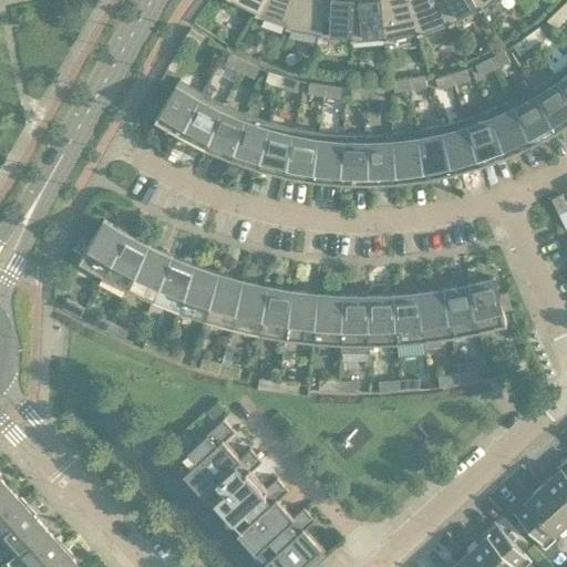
[(254,10),(285,21),(286,22),(294,0),(259,0),(256,8),(255,8),(254,10)]
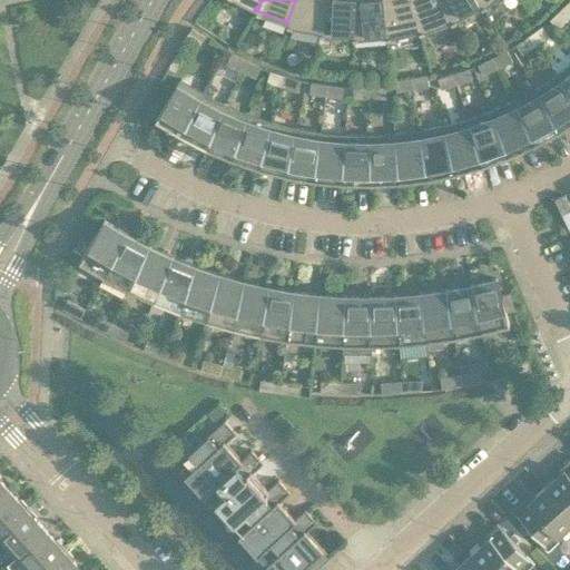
[(295,0),(287,22),(286,21),(286,23),(318,30),(320,31),(325,0),(295,0)]
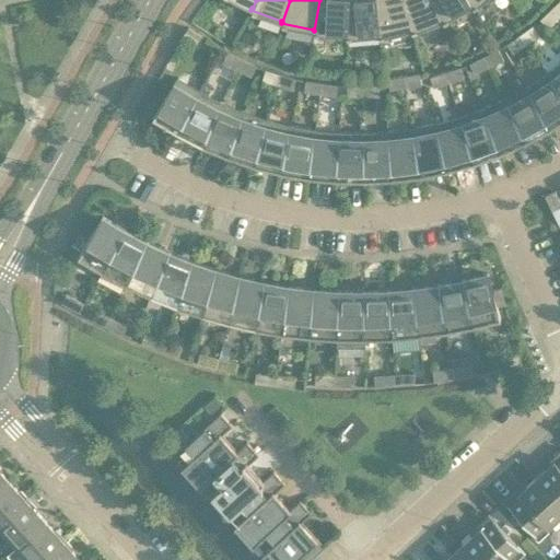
[(319,0),(314,31),(313,30),(313,33),(346,34),(347,34),(348,0),(319,0)]
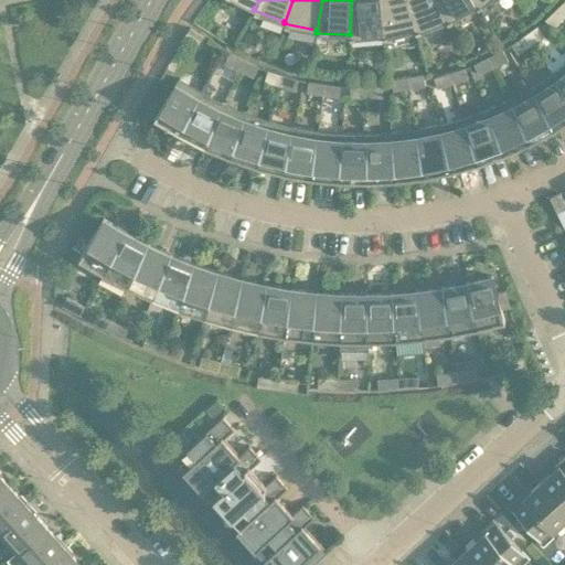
[(351,0),(350,34),(349,34),(349,38),(382,34),(383,34),(380,0),(351,0)]
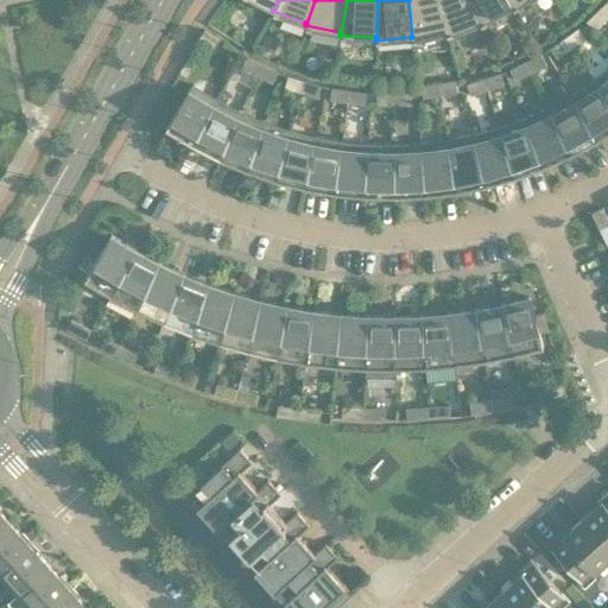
[(409,0),(412,37),(411,37),(411,39),(445,31),(447,31),(439,0),(409,0)]
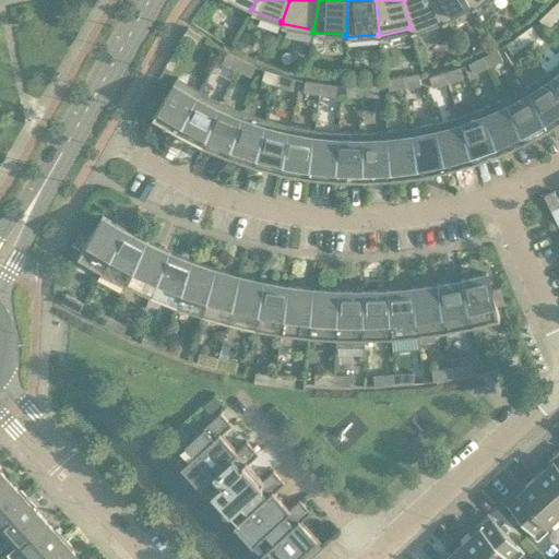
[(404,0),(411,28),(409,28),(411,31),(441,19),(442,19),(435,0),(404,0)]
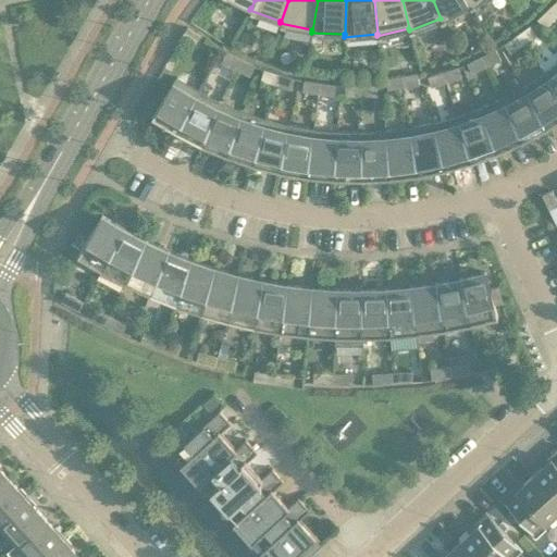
[(433,0),(441,19),(440,19),(441,21),(469,4),(470,4),(467,0),(433,0)]
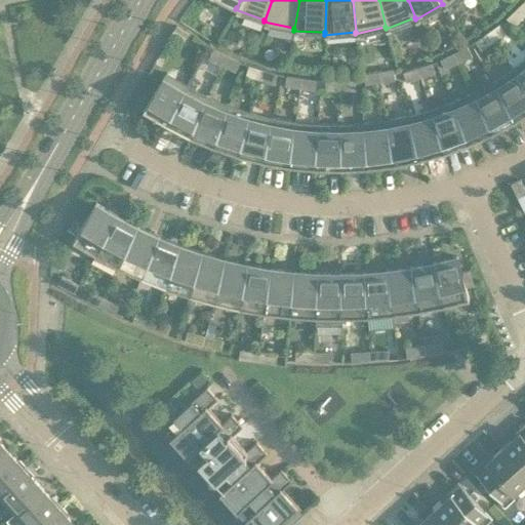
[(524,15),(517,7),(506,18),(513,26),(524,15)]
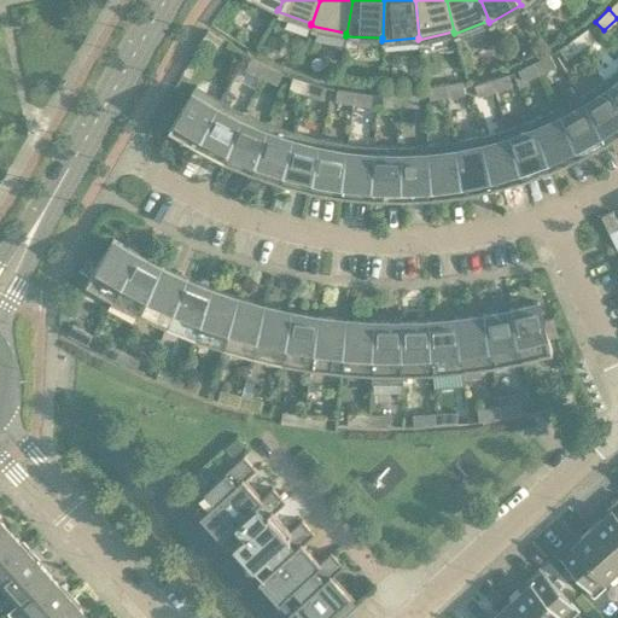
[(572,39),(579,48),(594,39),(587,28),(572,39)]
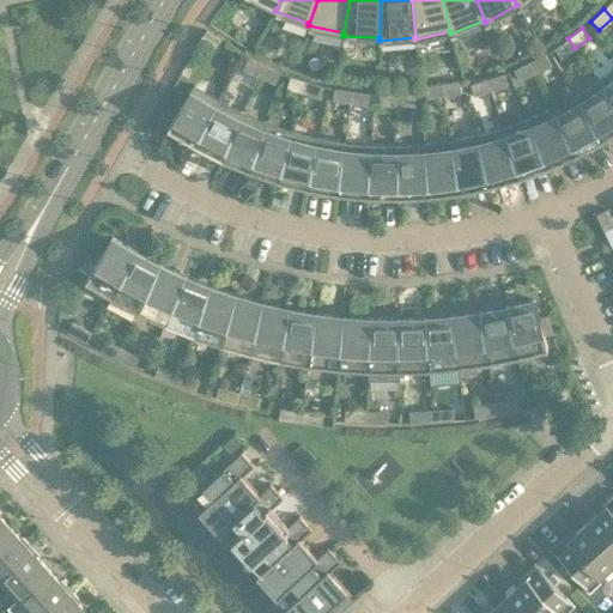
[(205,30),(199,41),(213,50),(219,40),(205,30)]
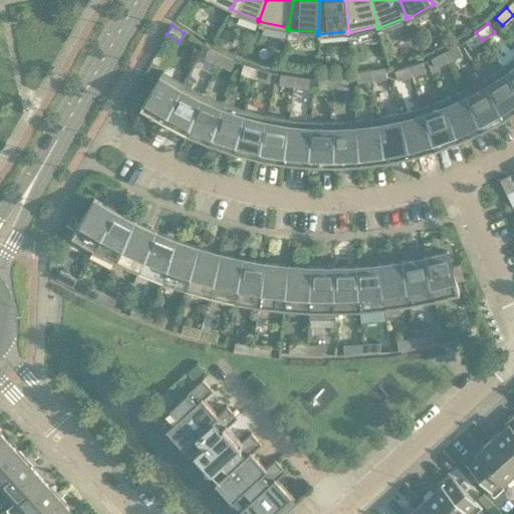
[(470,49),(482,40),(476,32),(464,40),(470,49)]
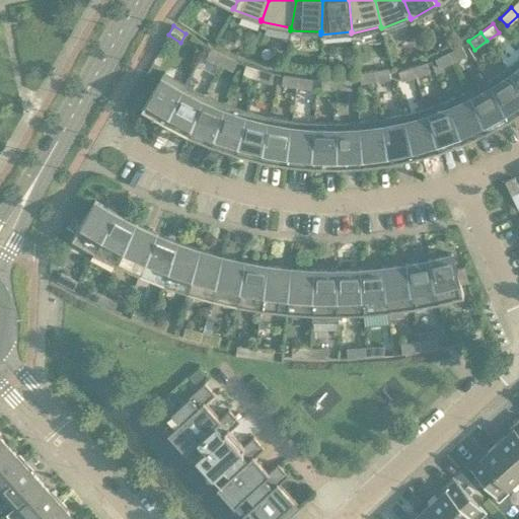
[(448,52),(452,61),(465,55),(461,46),(448,52)]
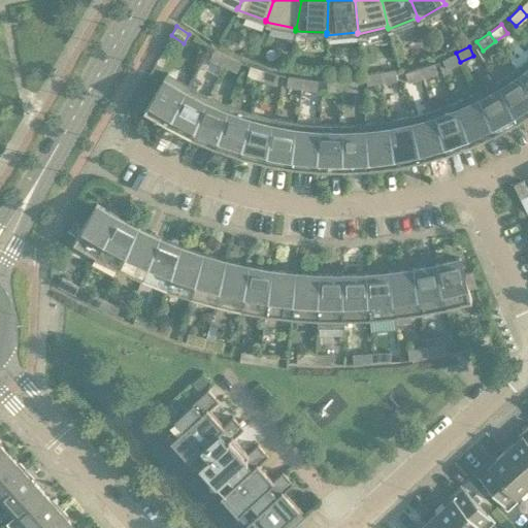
[(223,66),(227,56),(213,50),(208,59),(223,66)]
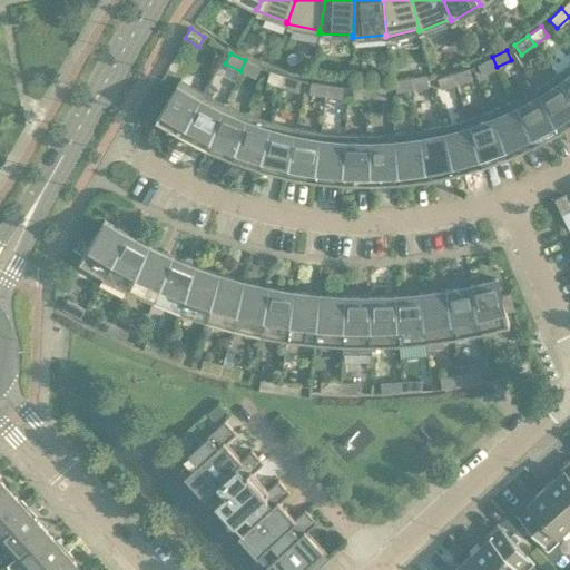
[(482,75),(497,67),(492,57),(477,65),(482,75)]
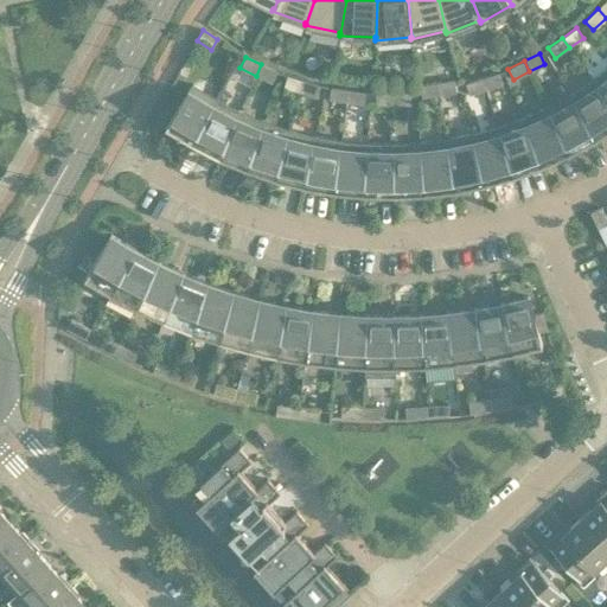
[(276,71),(261,64),(256,76),(272,83),(276,71)]
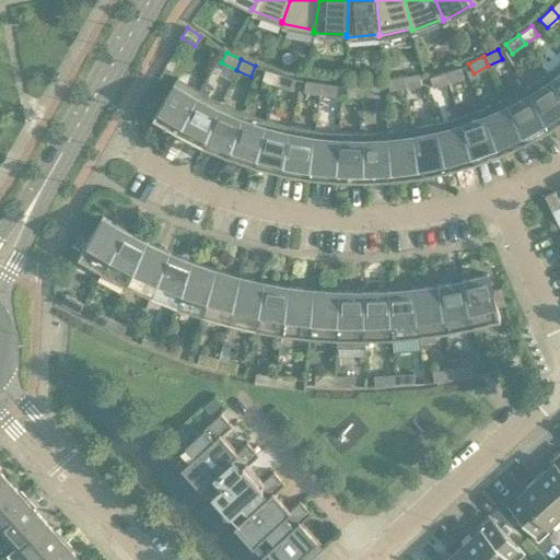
[(559,62),(546,73),(559,93),(559,62)]
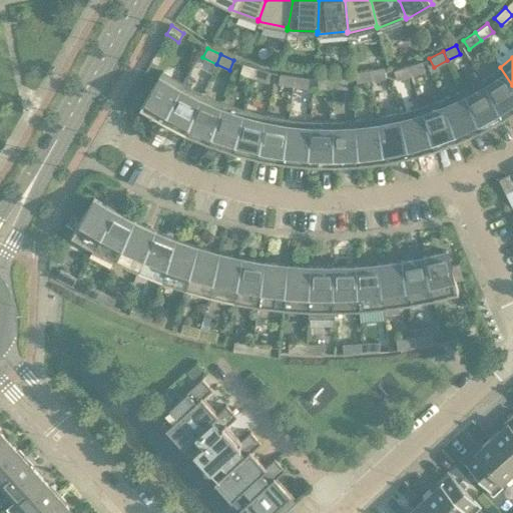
[(421,61),(407,66),(410,76),(424,71),(421,61)]
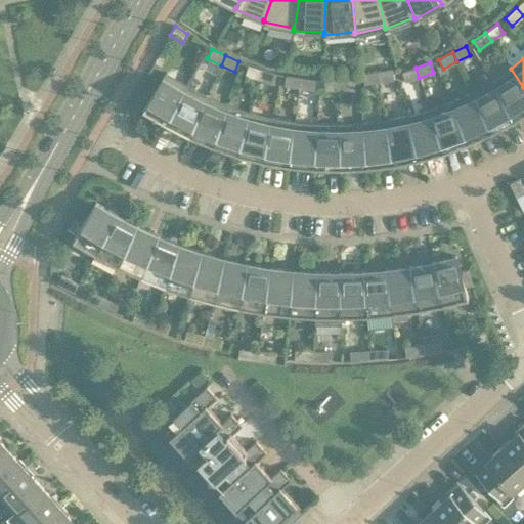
[(245,75),(259,80),(262,70),(248,64),(245,75)]
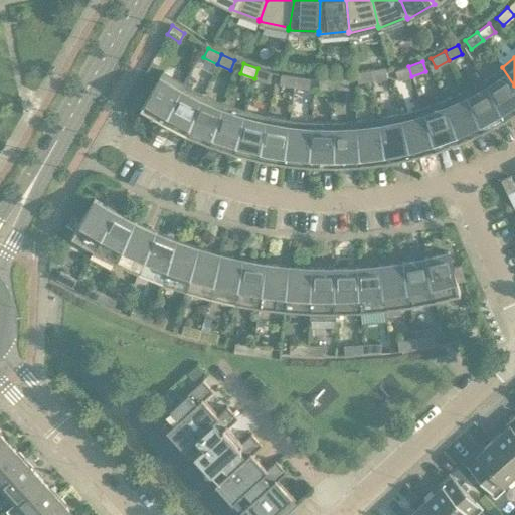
[(411,76),(408,66),(394,70),(398,80),(411,76)]
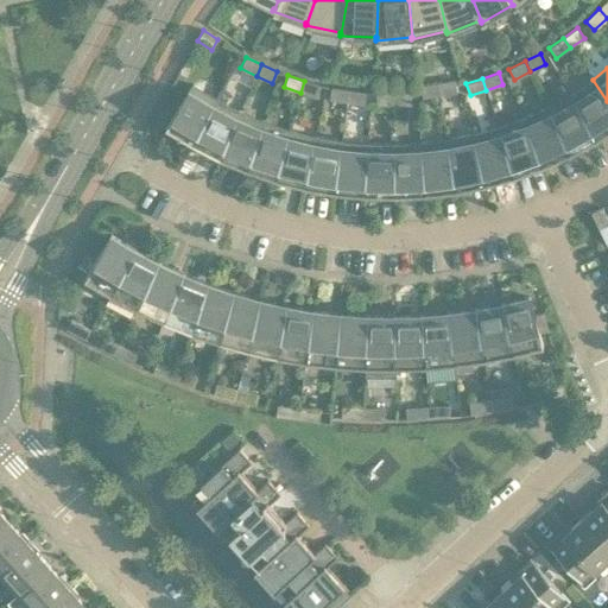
[(607,101),(593,80),(570,95),(596,138),(607,130),(607,101)]
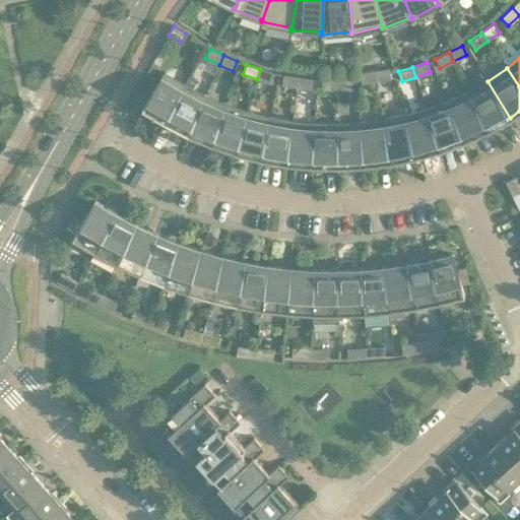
[(274,73),(260,69),(257,79),(271,83),(274,73)]
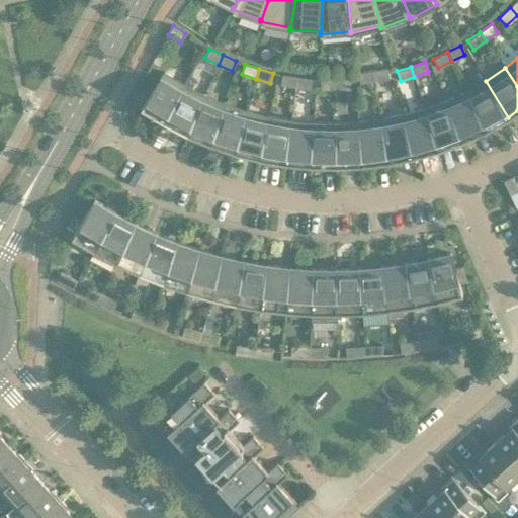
[(387,69),(372,71),(374,81),(389,79),(387,69)]
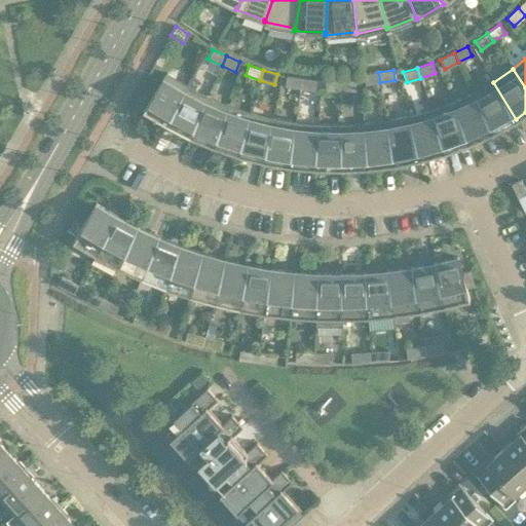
[(380,82),(378,72),(364,74),(366,85),(380,82)]
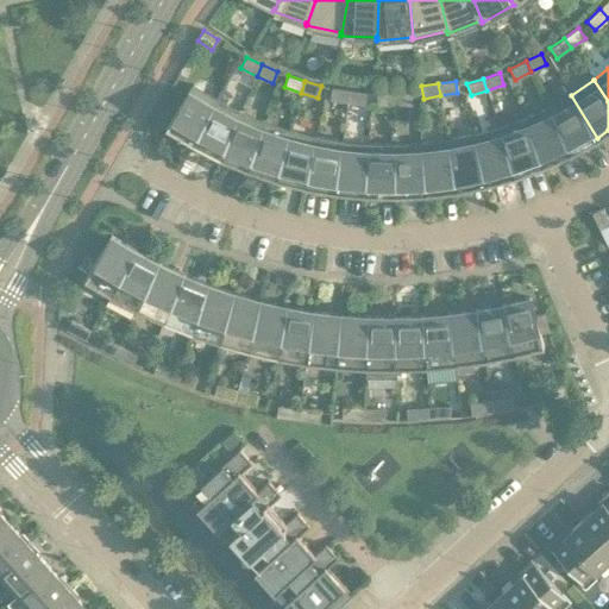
[(165,127),(192,143),(217,99),(193,85),(165,127)]
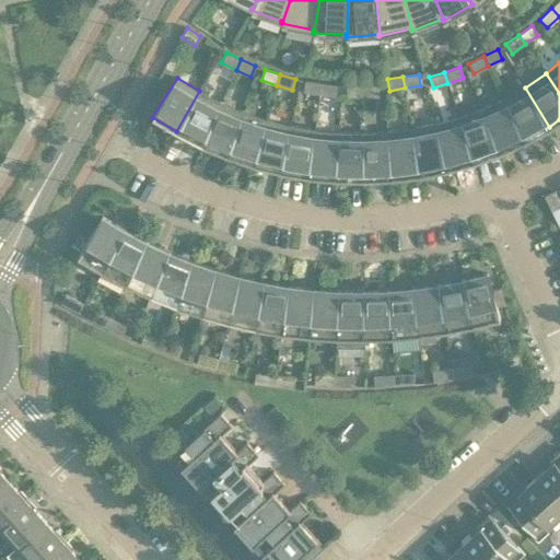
[(319,94),(321,83),(305,81),(303,92),(319,94)]
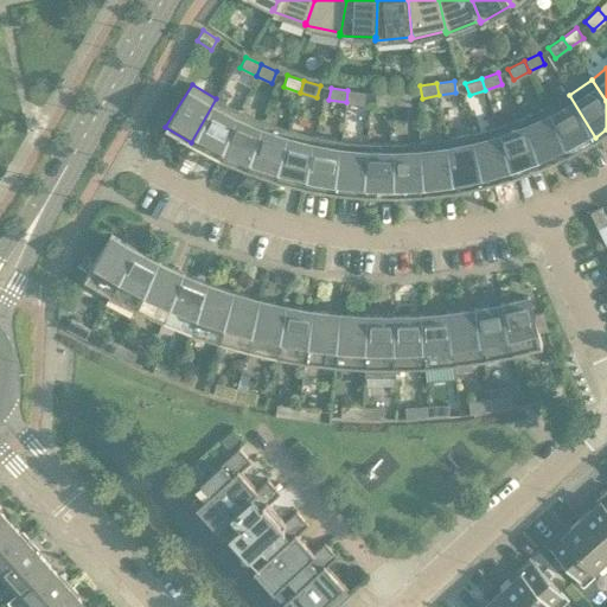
[(347,90),(346,102),(363,104),(365,93),(347,90)]
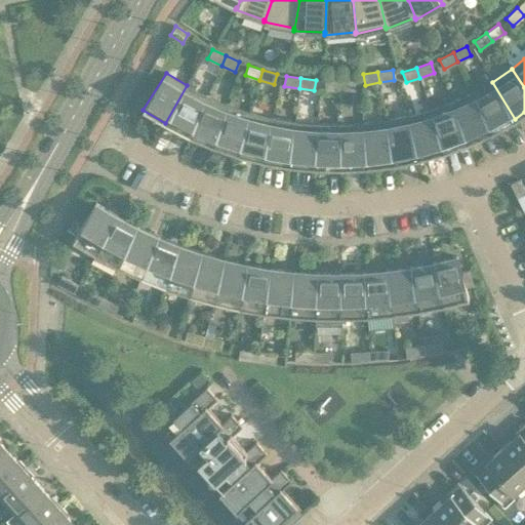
[(339,90),(339,80),(325,80),(325,91),(339,90)]
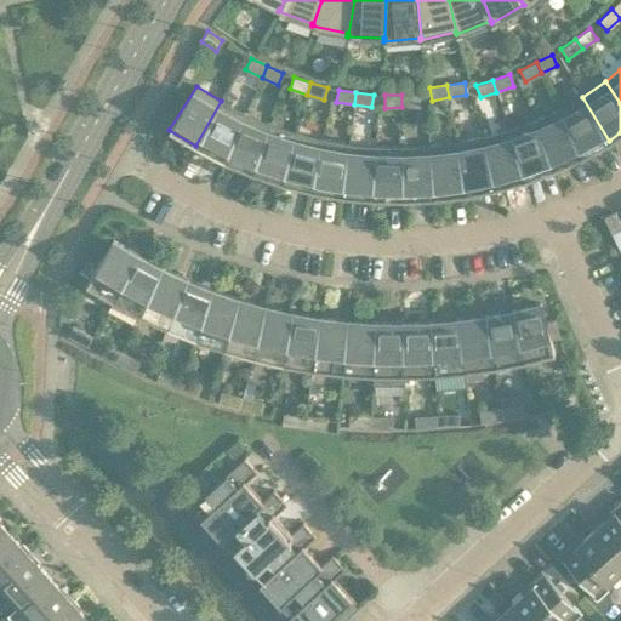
[(402,95),(402,107),(420,107),(420,95),(402,95)]
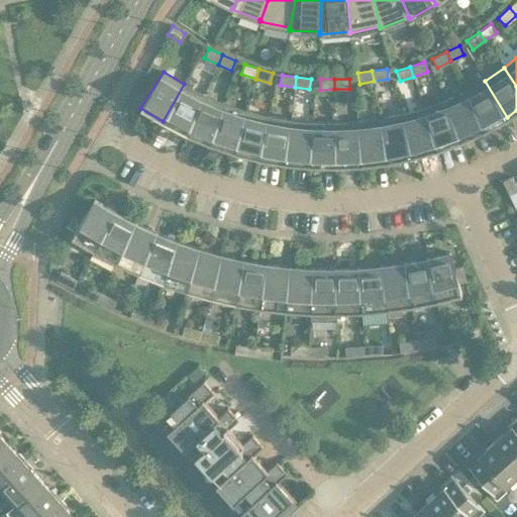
[(485,81),(466,91),(485,129),(507,117),(485,81)]
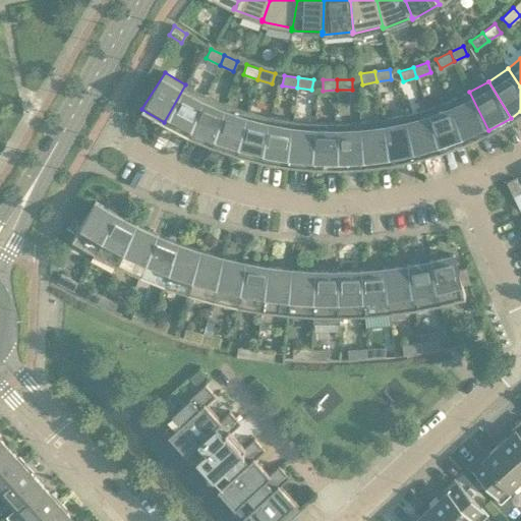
[(206,95),(185,84),(164,122),(187,134),(206,95)]
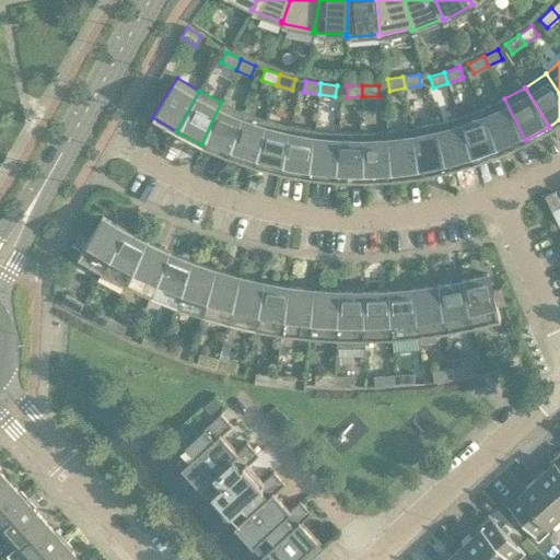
[(504,98),(482,108),(500,152),(525,140),(504,98)]
